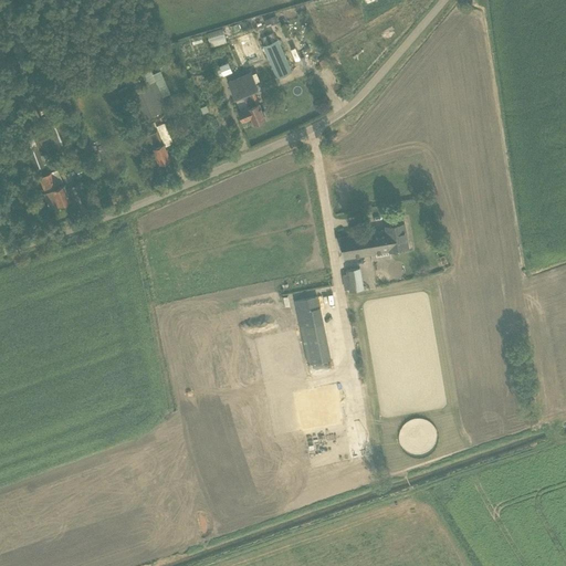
[(209,42),(224,38),(222,28),(207,33),(209,42)]
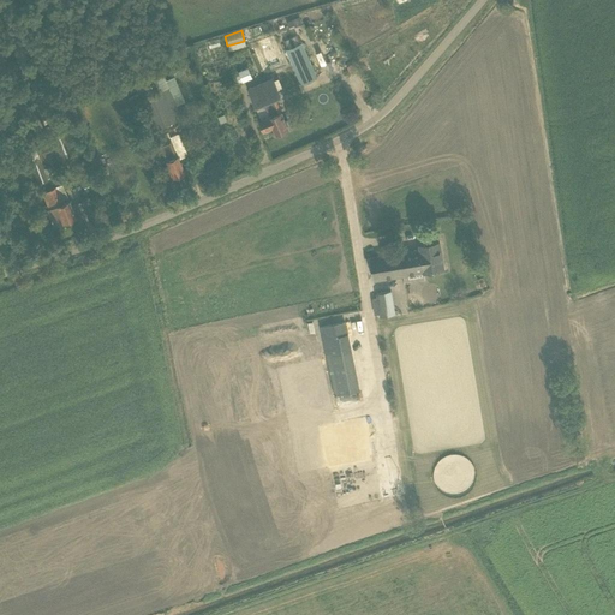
[(302,43),(287,49),(302,84),(317,77),(302,43)]
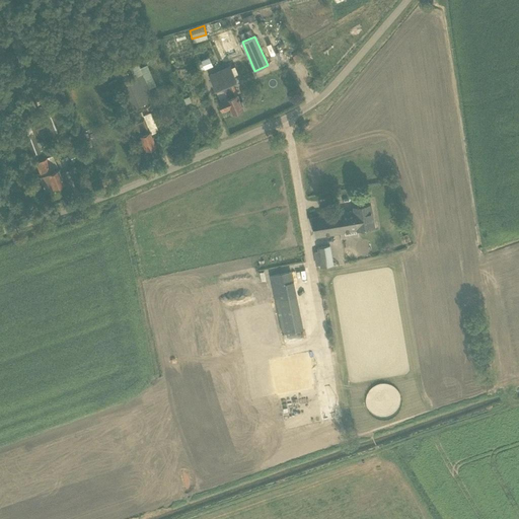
[(137,58),(139,62),(157,54),(155,50),(137,58)]
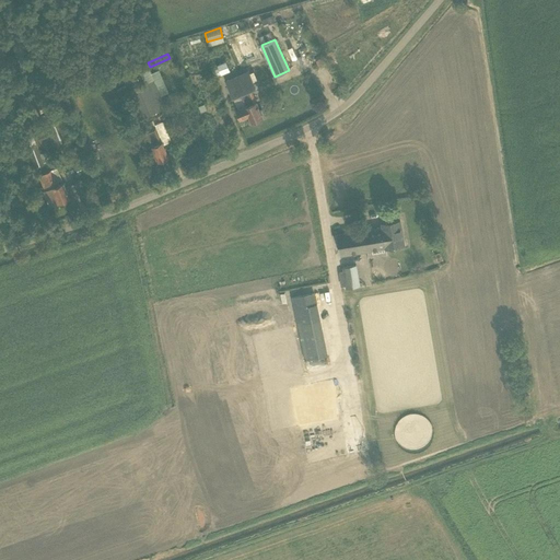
[(129,69),(142,65),(140,57),(127,61),(129,69)]
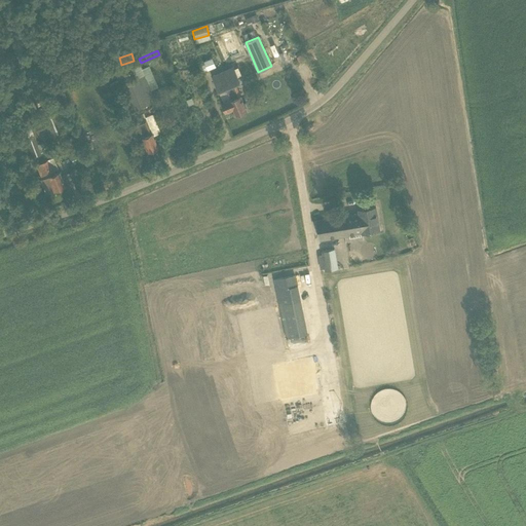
[(202,73),(208,70),(205,64),(199,66),(202,73)]
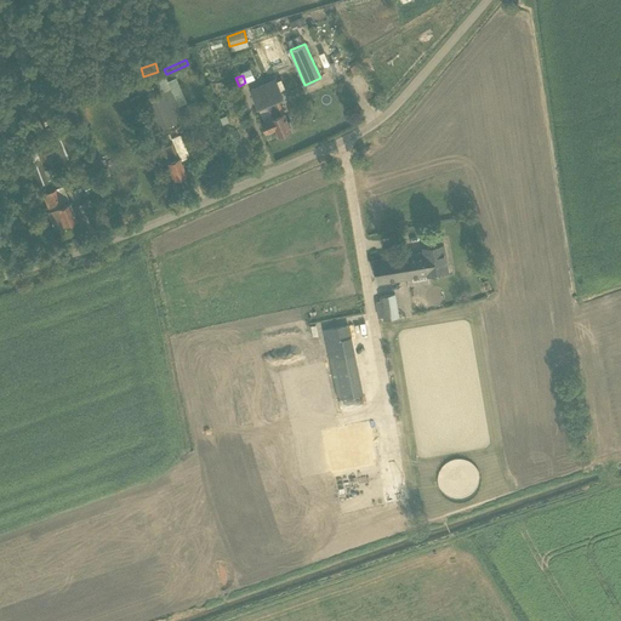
[(251,89),(256,102),(257,106),(266,102),(272,118),(262,121),(267,132),(277,129),(279,136),(294,130),(290,120),(288,121),(284,113),(279,100),(284,97),(277,78),(251,89)]
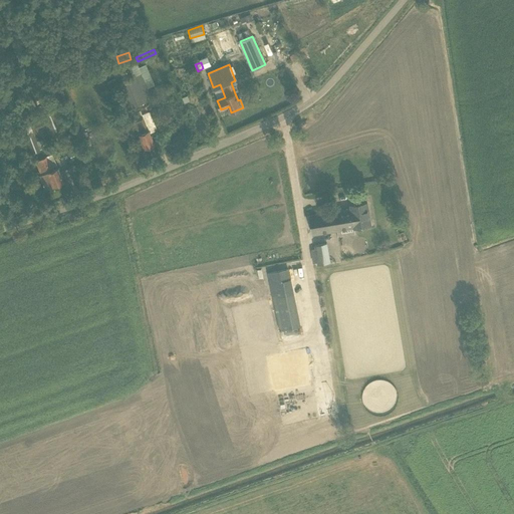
[(118,82),(130,108),(152,98),(141,73),(118,82)]
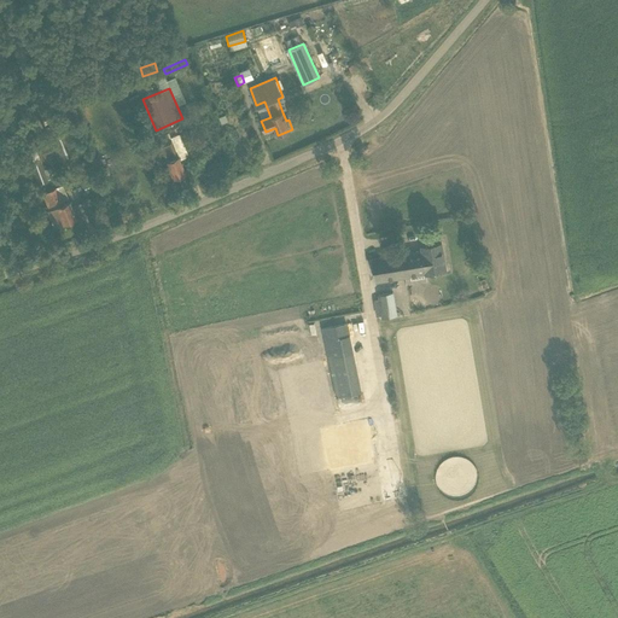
[(185,174),(178,156),(172,140),(159,145),(173,179),(185,174)]
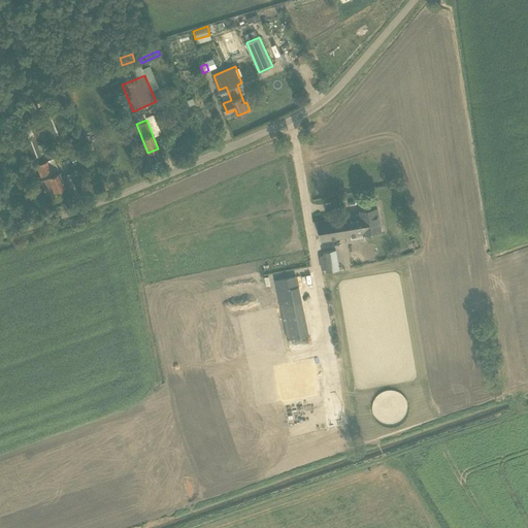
[(32,158),(41,155),(29,124),(21,128),(32,158)]
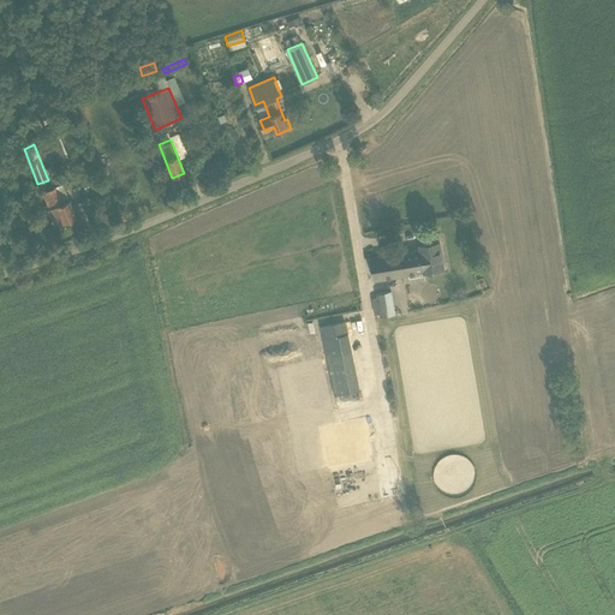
[(95,177),(82,181),(85,191),(100,186),(95,177)]
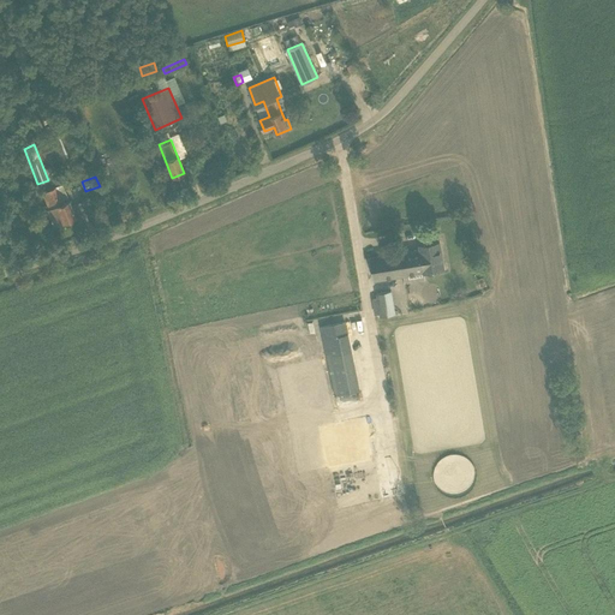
[(47,209),(54,227),(76,218),(69,199),(63,203),(55,187),(42,192),(49,208),(47,209)]
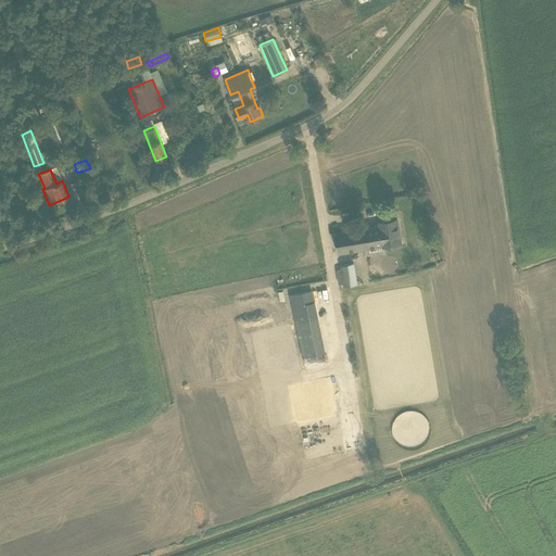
[(402,243),(397,218),(380,222),(381,225),(336,232),(340,253),(383,245),(383,247),(402,243)]
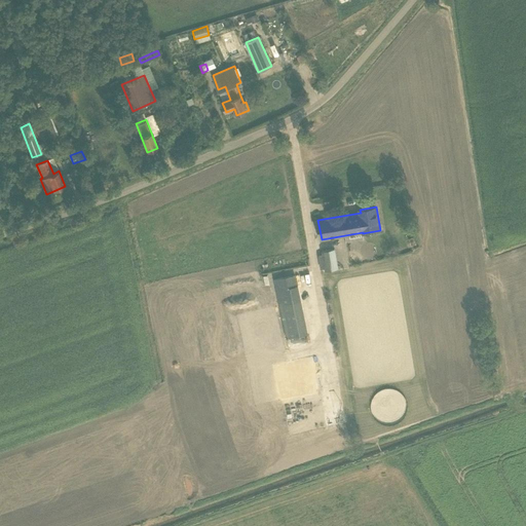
[(338,269),(335,249),(323,251),(326,271),(338,269)]
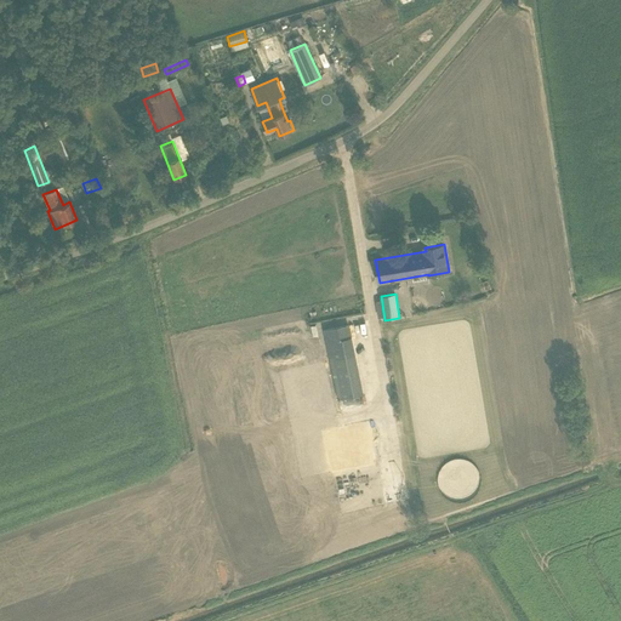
[(329,328),(331,341),(351,337),(347,324),(329,328)]
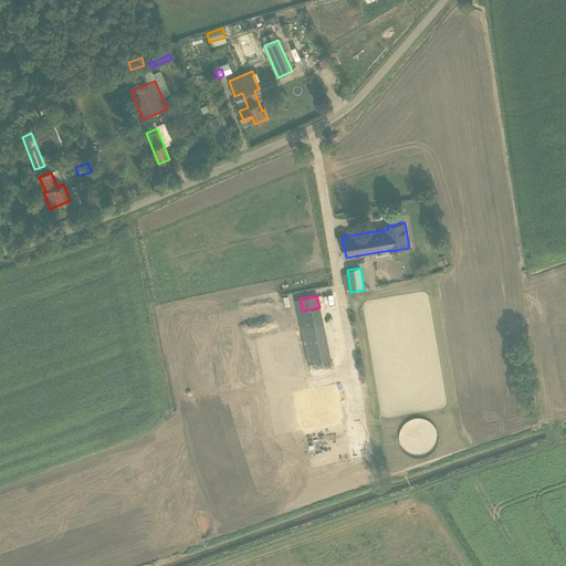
[(320,307),(302,311),(297,312),(300,321),(322,316),(320,306),(320,307)]
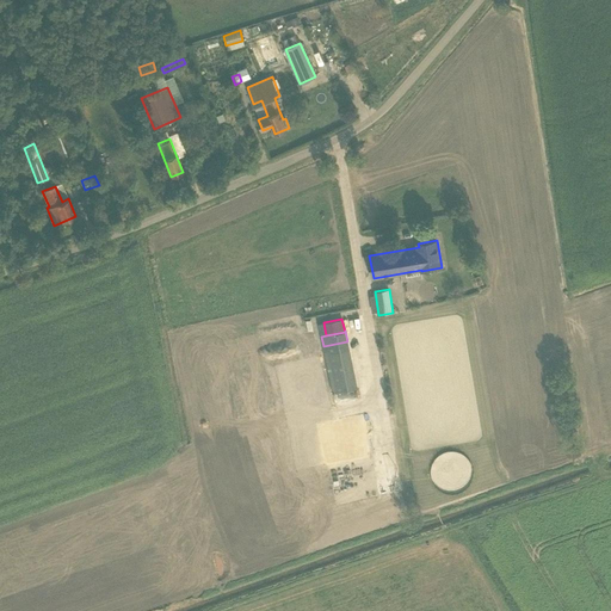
[(389,334),(390,343),(400,341),(399,333),(389,334)]
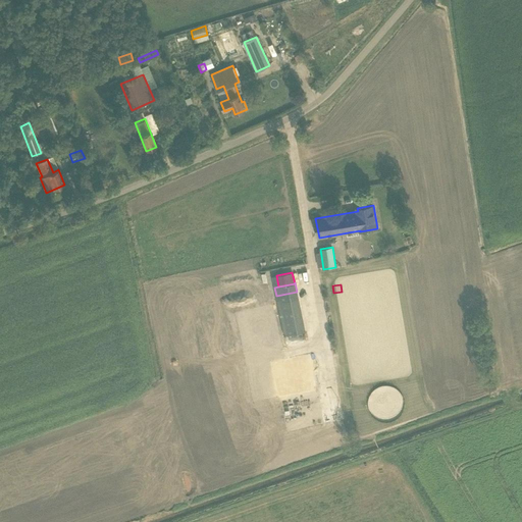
[(274,362),(280,390),(316,382),(310,355),(274,362)]
